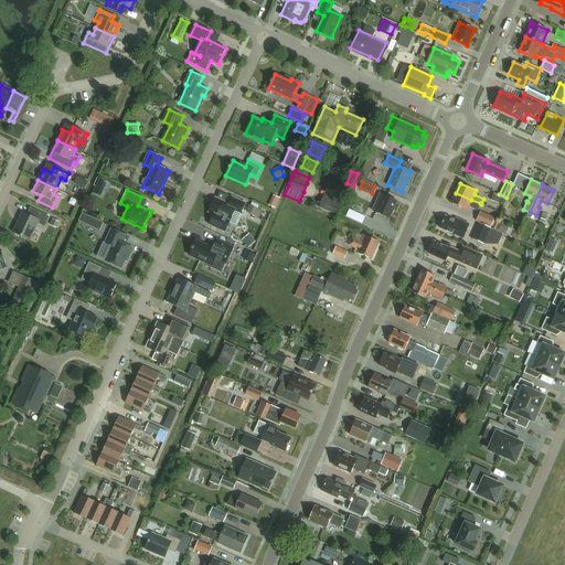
[(232,196),(232,198),(220,192),(217,199),(215,198),(209,212),(214,214),(210,224),(225,232),(230,222),(236,225),(246,203),(232,196)]
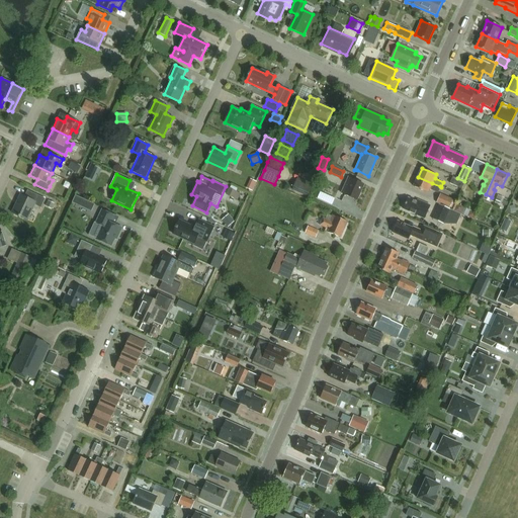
[(348,177),(341,192),(357,199),(364,184),(348,177)]
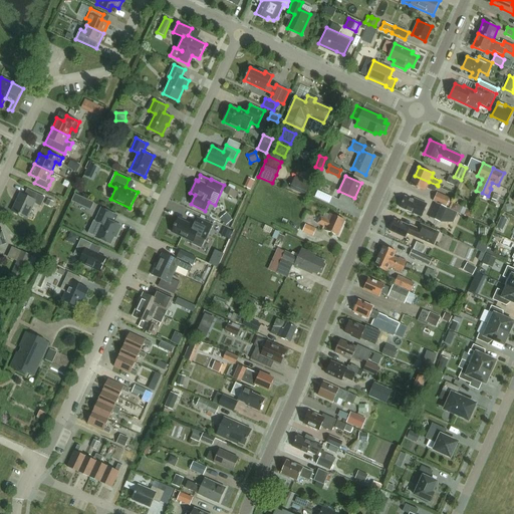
[(435,191),(438,186),(437,185),(429,182),(415,176),(410,185),(425,191),(427,187),(435,191)]
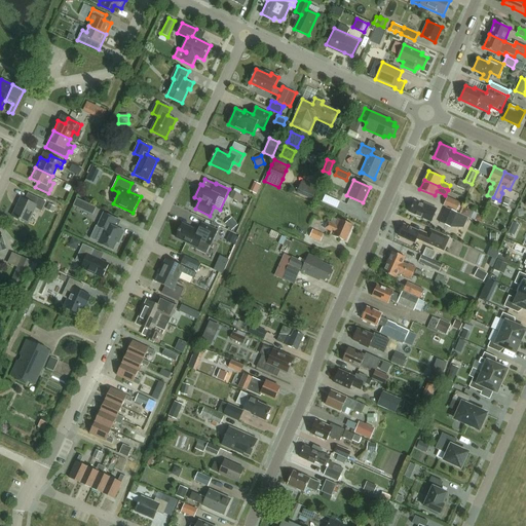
[(472,186),(458,180),(455,188),(458,189),(459,188),(468,192),(472,186)]
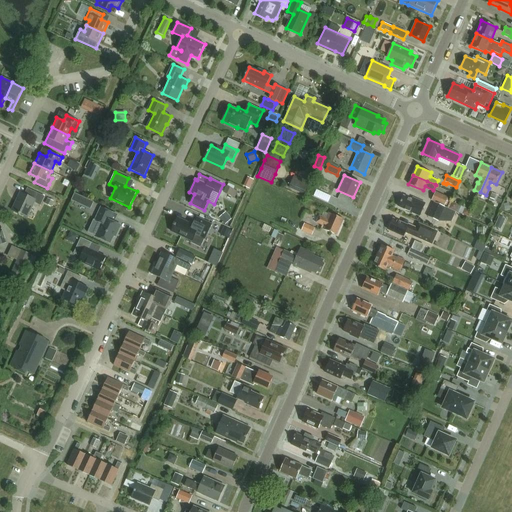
[(254,180),(248,177),(243,186),(250,189),(254,180)]
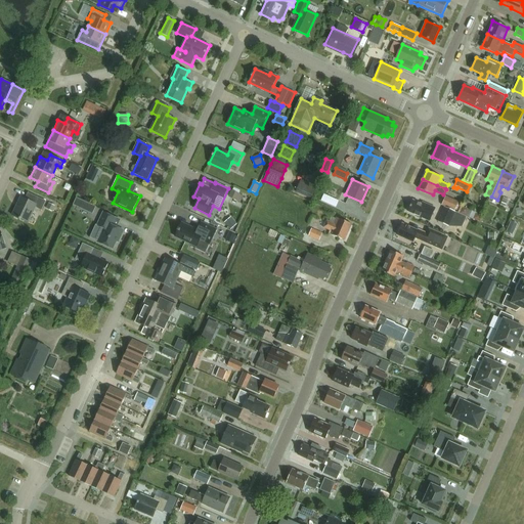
[(231,190),(229,198),(241,202),(243,195),(231,190)]
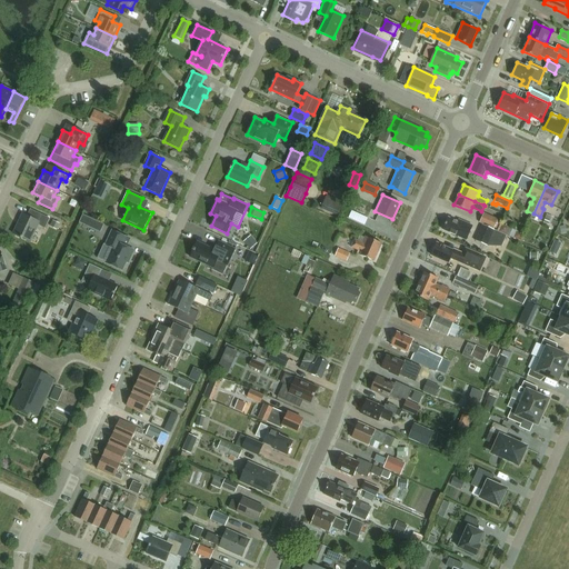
[(28,216),(23,213),(13,233),(30,241),(39,225),(46,228),(50,218),(30,209),(28,216)]
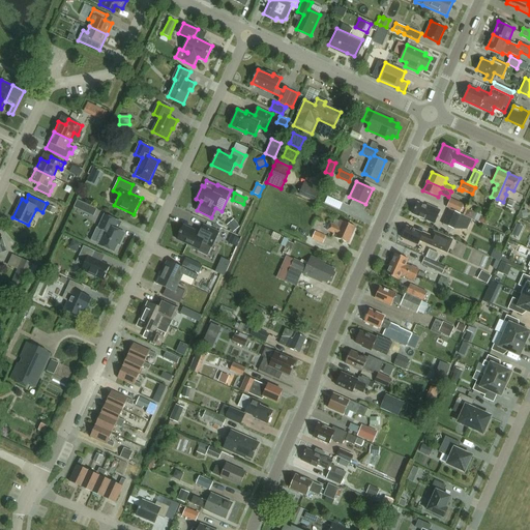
[(460,212),(464,204),(451,198),(447,207),(460,212)]
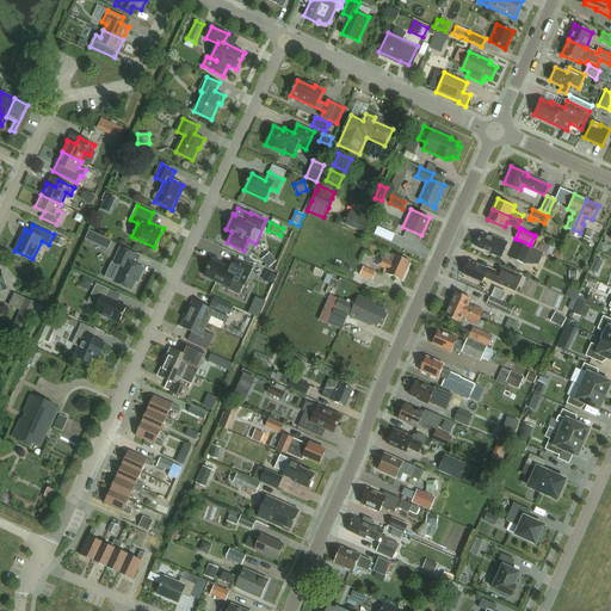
[(112,241),(90,230),(85,239),(107,250),(112,241)]
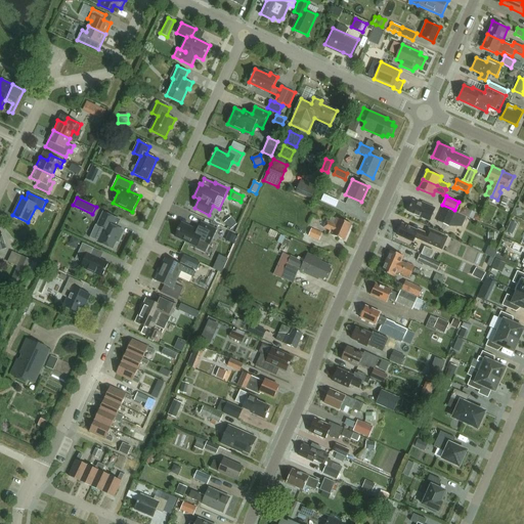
[(430,221),(435,208),(423,202),(422,204),(412,200),(407,211),(417,215),(416,216),(421,219),(422,217),(430,221)]
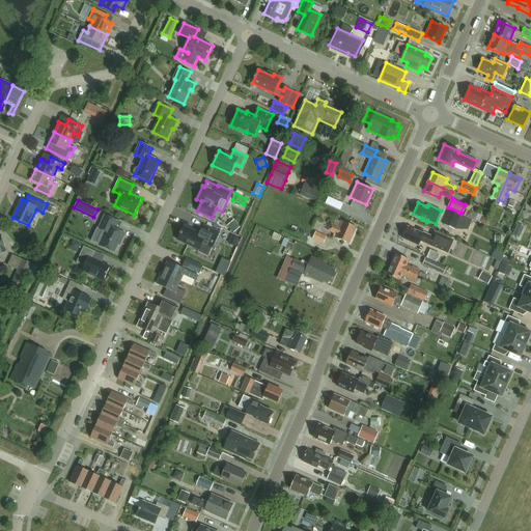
[(50,205),(47,212),(52,215),(55,208),(50,205)]
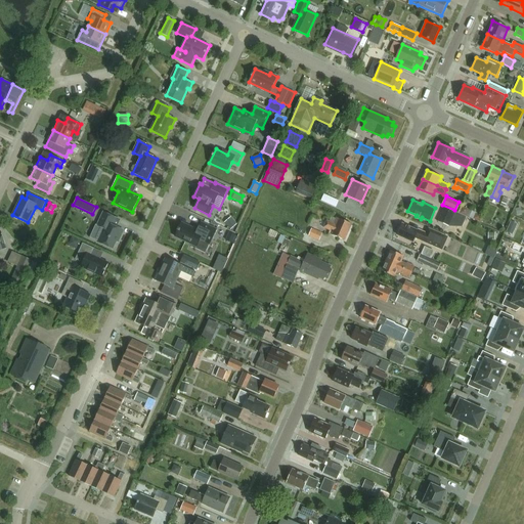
[(455,212),(455,211),(444,207),(438,221),(448,226),(455,212)]
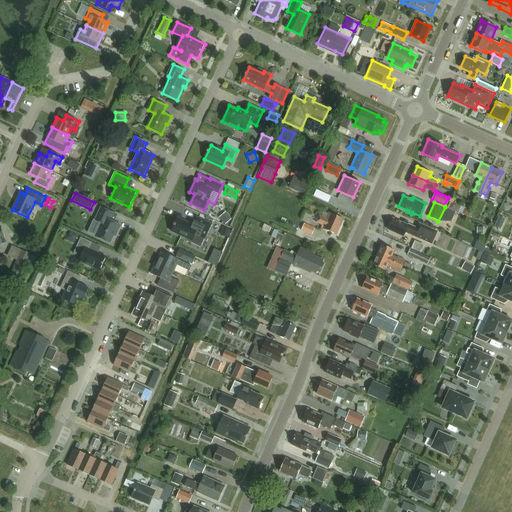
[(116,231),(117,232),(121,225),(114,221),(117,214),(101,207),(95,220),(101,223),(95,236),(111,243),(116,231)]
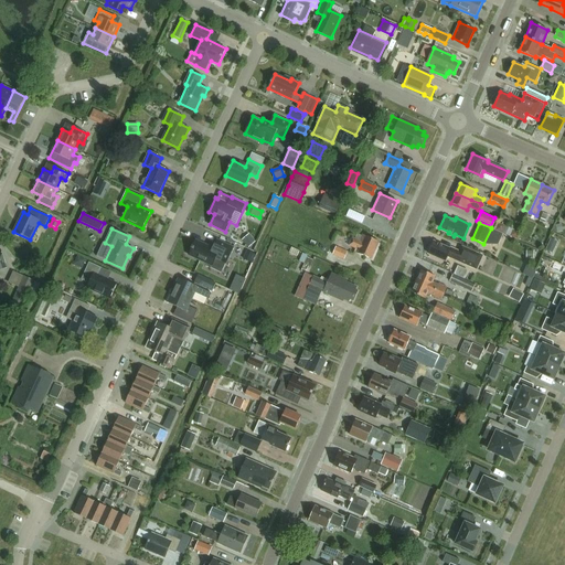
[(255,242),(248,234),(242,240),(248,247),(255,242)]
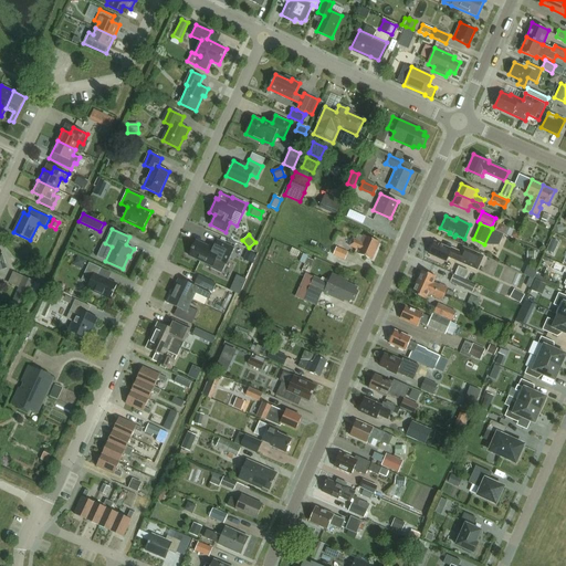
[(373,260),(380,241),(366,236),(363,242),(353,238),(349,245),(359,250),(358,253),(373,260)]
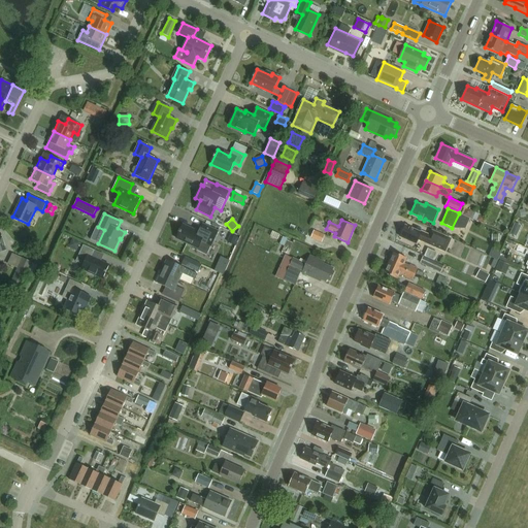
[(184,224),(176,238),(198,249),(197,250),(207,255),(211,245),(219,231),(203,224),(199,232),(184,224)]
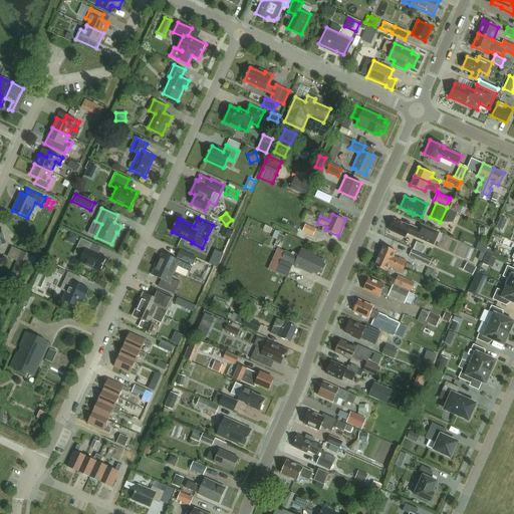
[(395,219),(390,230),(405,237),(407,233),(434,245),(440,233),(421,225),(419,228),(410,224),(410,226),(395,219)]
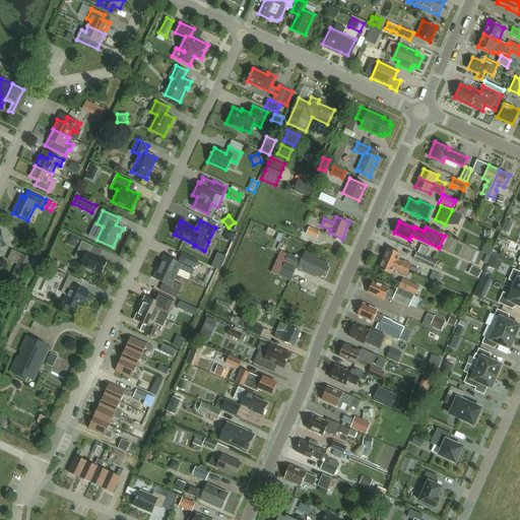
[(319,232),(309,226),(306,235),(316,239),(319,232)]
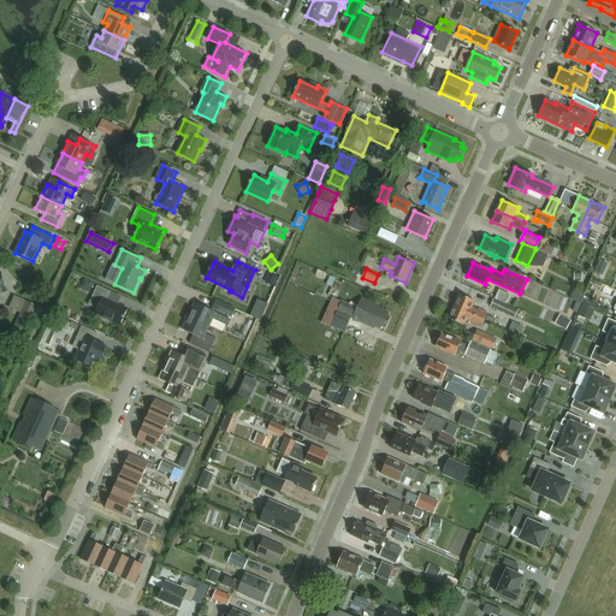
[(279,278),(270,273),(265,282),(276,285),(279,278)]
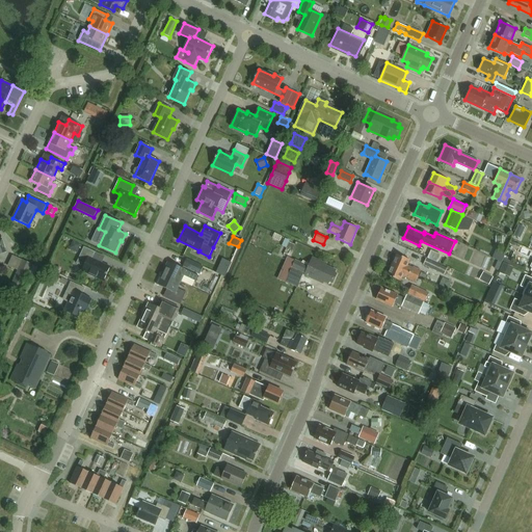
[(78,251),(82,243),(74,239),(70,247),(78,251)]
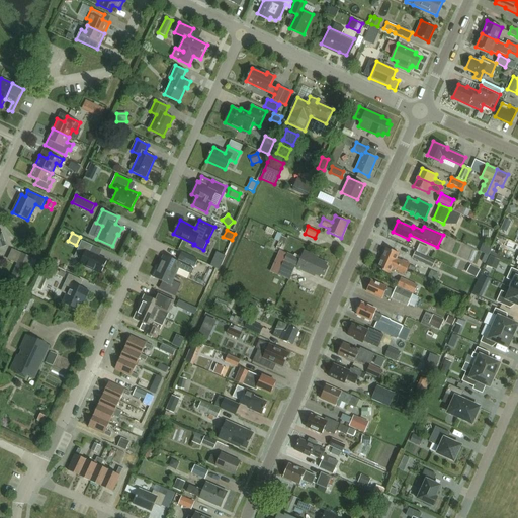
[(80,263),(101,273),(107,259),(99,256),(102,249),(82,240),(75,256),(82,259),(80,263)]
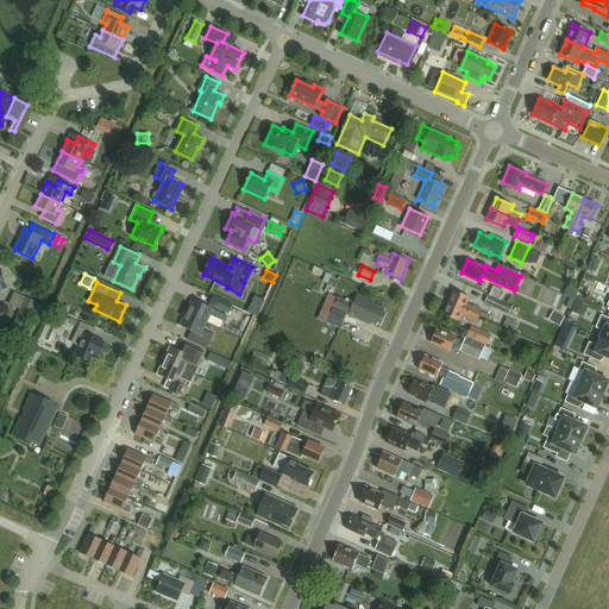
[(564,295),(575,300),(578,292),(567,287),(564,295)]
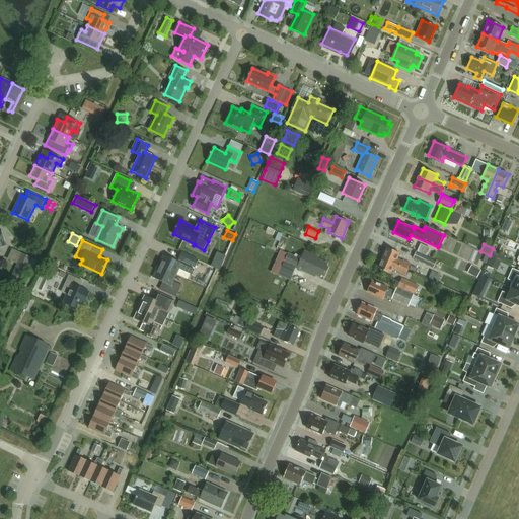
[(382,257),(408,270),(411,264),(402,261),(397,258),(399,253),(386,247),(382,257)]
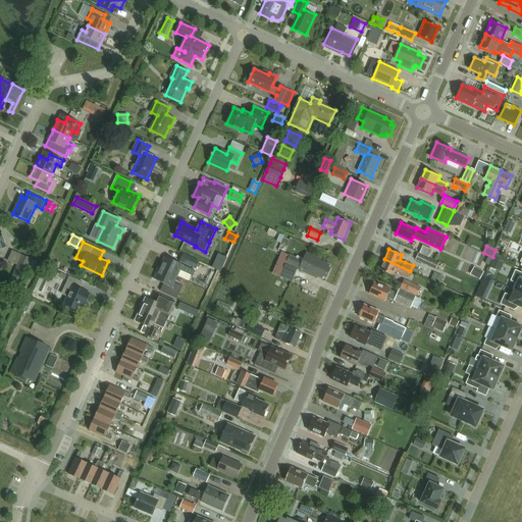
[(22,256),(12,251),(7,261),(17,265),(9,283),(18,288),(32,260),(22,255),(22,256)]
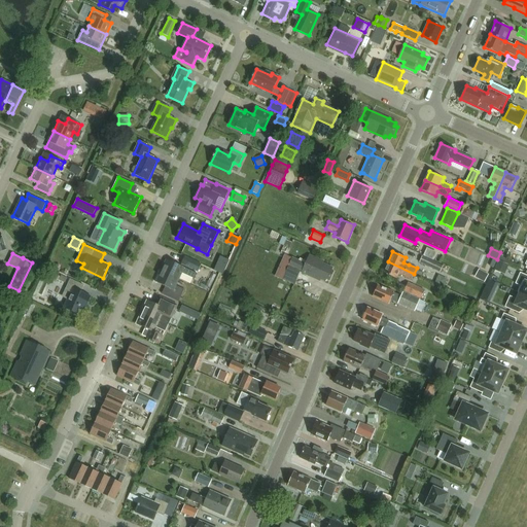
[(329,280),(334,271),(331,270),(332,267),(322,262),(323,260),(309,254),(306,264),(292,257),(286,273),(296,277),(300,272),(319,281),(320,279),(325,281),(326,278),(329,280)]
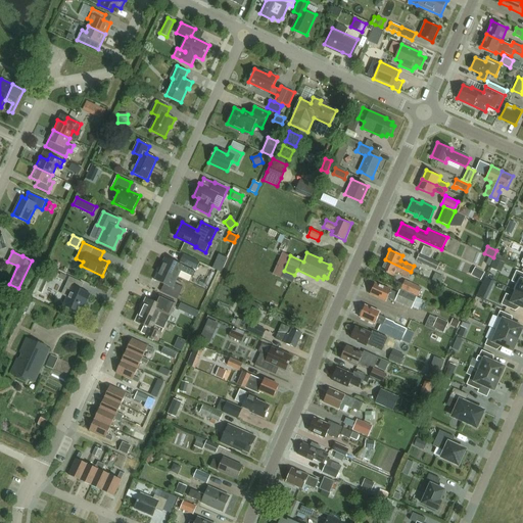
[(196,269),(200,262),(183,253),(180,260),(196,269)]
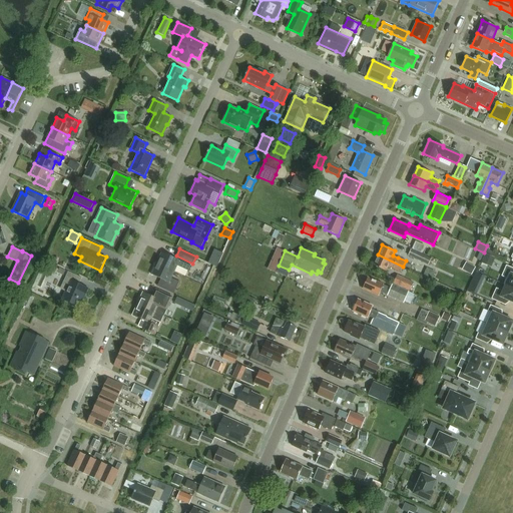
[(408,255),(431,267),(435,260),(411,248),(408,255)]
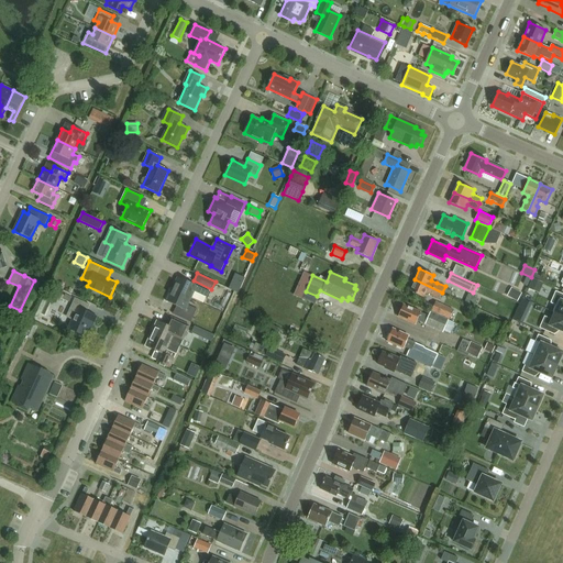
[(173,288),(191,297),(194,291),(208,298),(210,291),(178,277),(173,288)]
